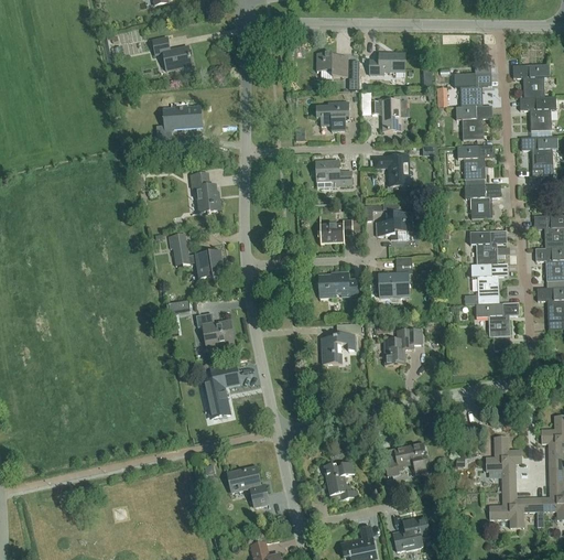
[(152,38),(155,53),(163,52),(166,70),(192,64),(188,44),(170,49),(167,35),(152,38)]
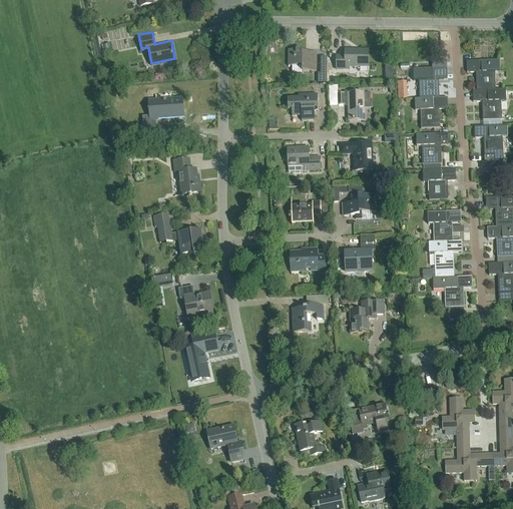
[(302,70),(302,68),(316,68),(316,49),(306,49),(306,47),(289,46),(288,62),(292,62),(292,70),(302,70)]
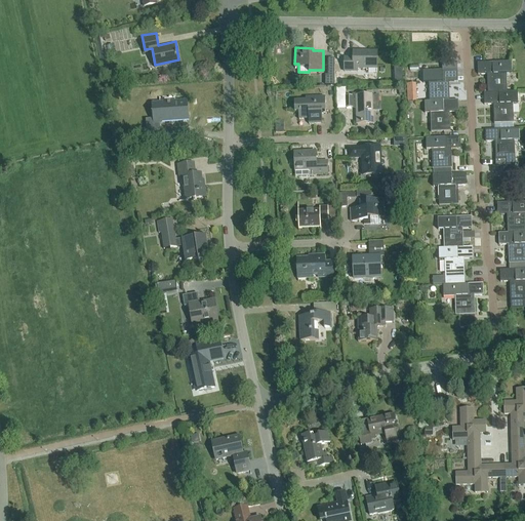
[(376,66),(377,48),(353,48),(353,54),(345,54),(345,68),(357,69),(357,65),(376,66)]
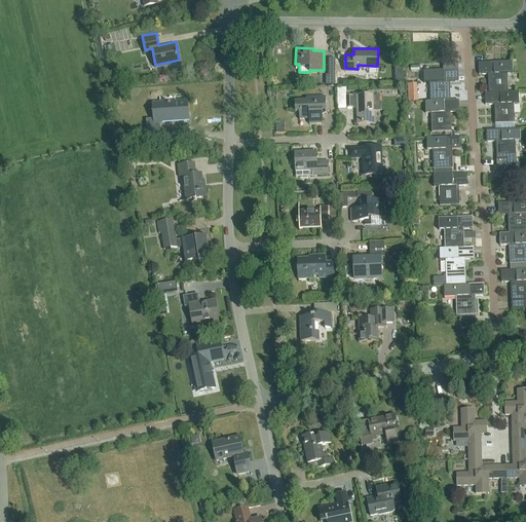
[(508,89),(506,71),(513,70),(512,59),(478,60),(479,72),(488,72),(488,89),(508,89)]
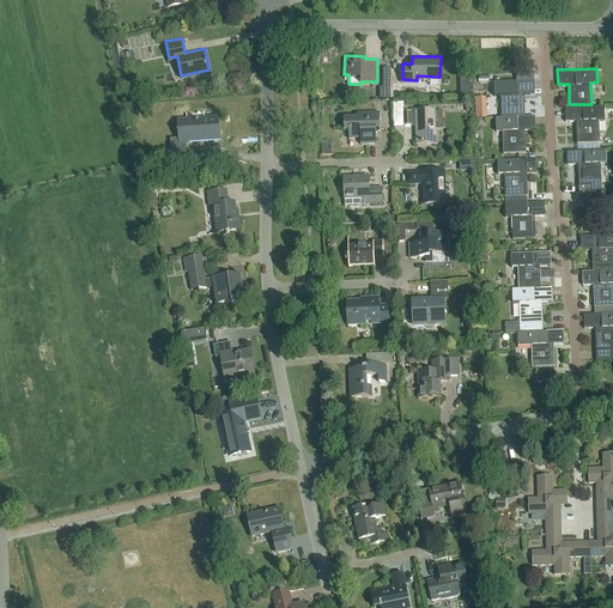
[(525,114),(523,92),(534,91),(534,78),(493,79),(495,93),(501,92),(502,114),(502,115),(525,114)]
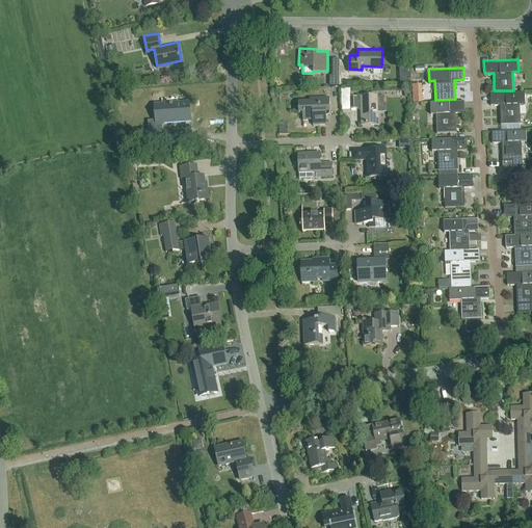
[(421,81),(411,81),(413,91),(421,91),(421,81)]
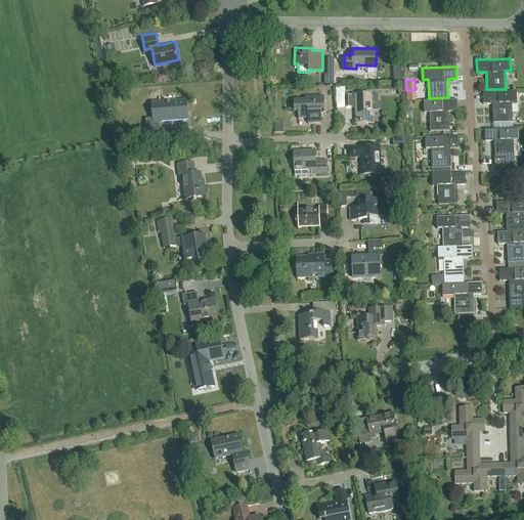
[(517,88),(506,89),(486,89),(482,89),(483,101),(492,101),(492,120),(512,119),(512,100),(517,100),(517,88)]
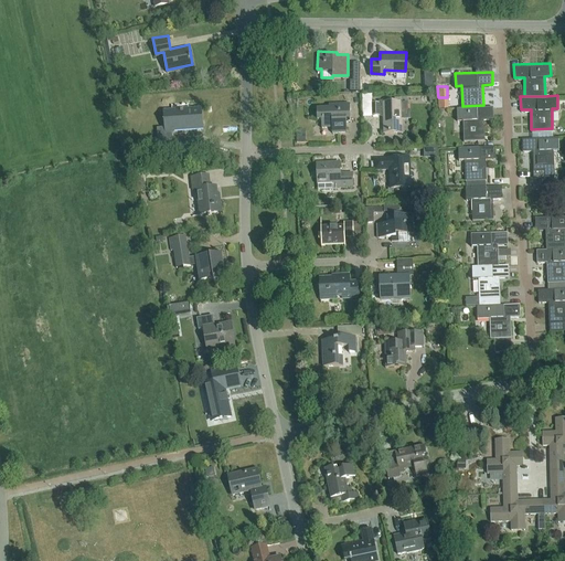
[(379,99),(372,99),(372,113),(379,113),(379,110),(383,109),(383,129),(402,129),(402,114),(401,107),(408,107),(408,98),(401,98),(383,99),(383,97),(379,97),(379,99)]
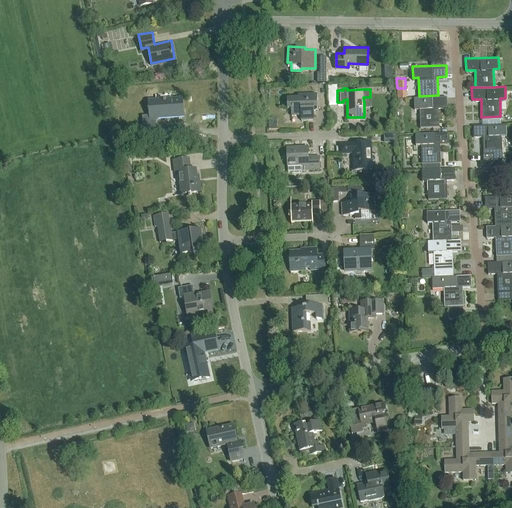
[(314,107),(317,107),(317,91),(298,91),(298,94),(287,95),(287,105),(291,105),(291,111),(301,110),(301,117),(314,116),(314,107)]
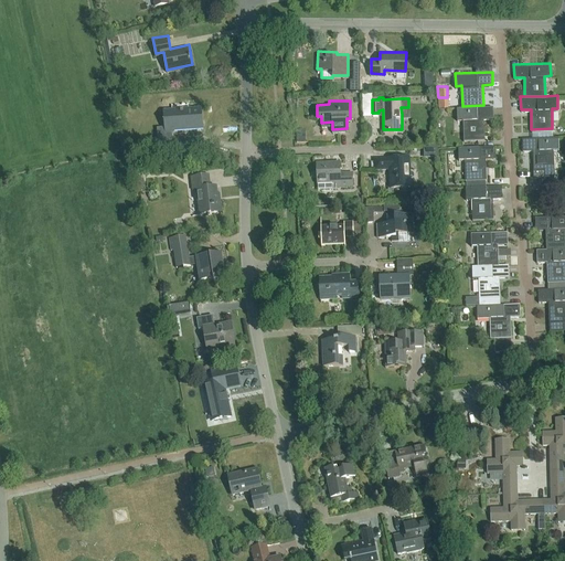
[(166,125),(159,125),(160,141),(173,141),(172,128),(202,126),(201,104),(164,106),(166,125)]
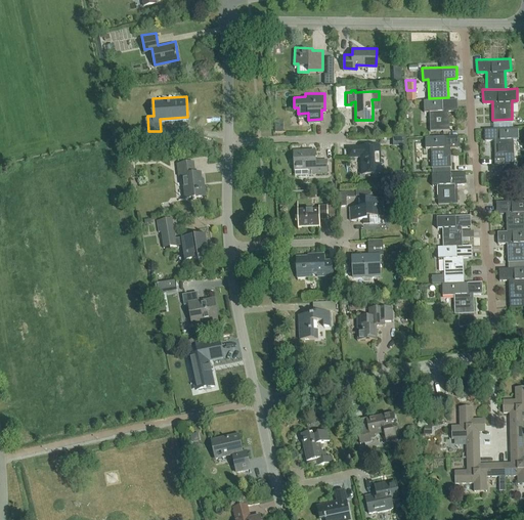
[(457,96),(448,97),(429,98),(429,97),(424,98),(424,110),(429,110),(430,128),(449,128),(448,109),(457,109),(457,96)]
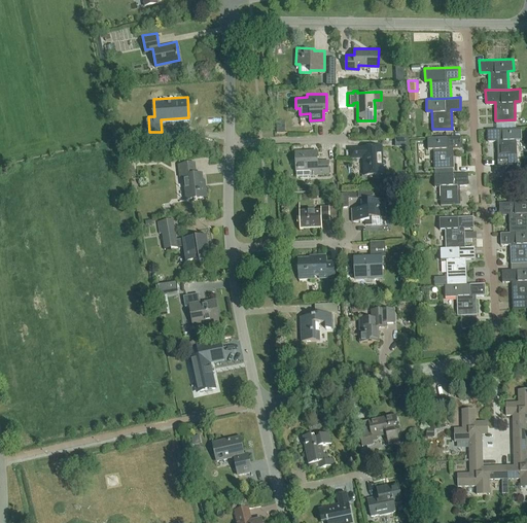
[(497,164),(504,164),(504,170),(517,170),(516,138),(521,138),(521,126),(487,127),(487,139),(496,139),(497,164)]
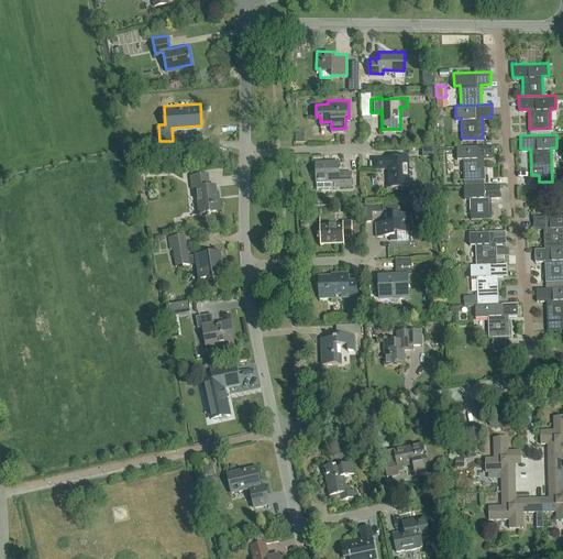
[(144,155),(151,151),(150,143),(143,140),(136,144),(138,152),(144,155)]
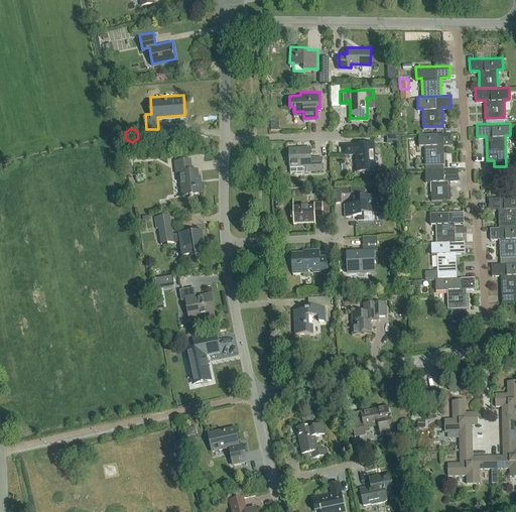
[(443,143),(453,143),(452,131),(418,132),(418,144),(424,144),(424,162),(443,162),(443,143)]
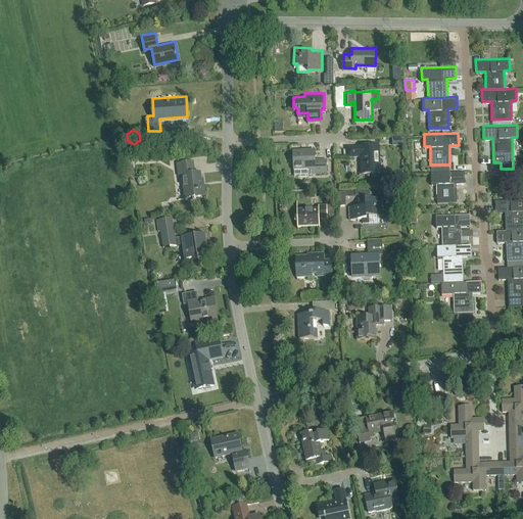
[(361,172),(380,171),(379,143),(360,143),(360,147),(347,147),(347,154),(360,154),(361,172)]
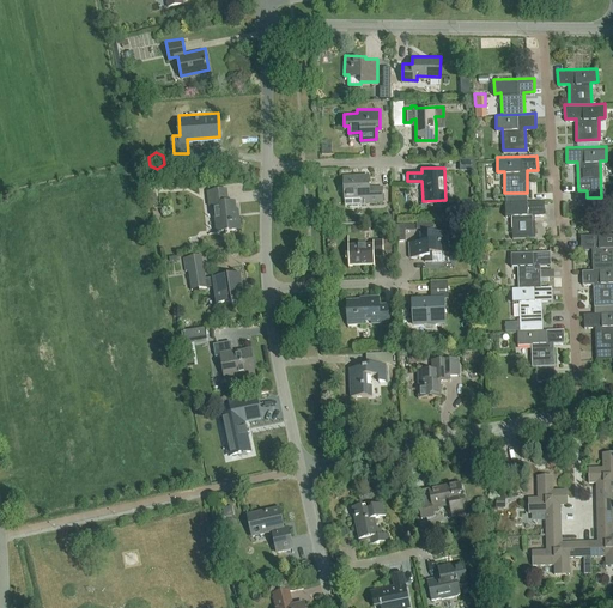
[(365,199),(382,199),(382,184),(369,184),(369,172),(343,174),(344,195),(365,194),(365,199)]
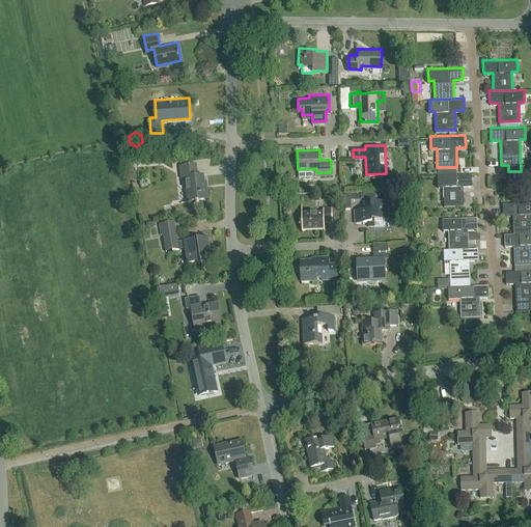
[(188,199),(208,197),(207,185),(205,185),(203,172),(197,173),(196,162),(179,163),(180,175),(185,175),(188,199)]
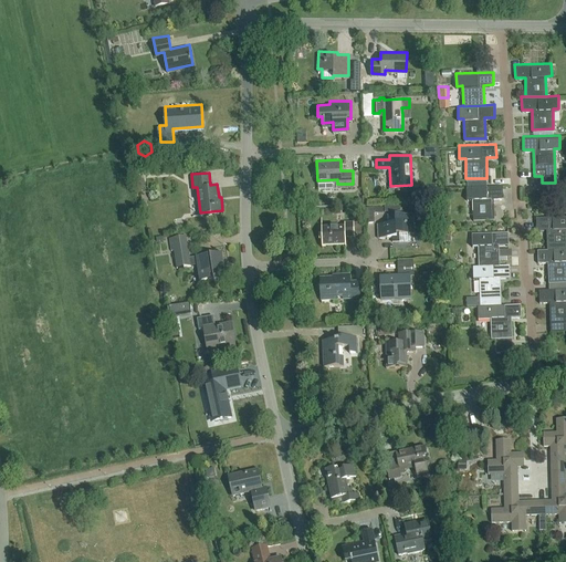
[(493,197),(503,197),(503,184),(467,185),(467,198),(472,198),(473,218),(494,218),(493,197)]
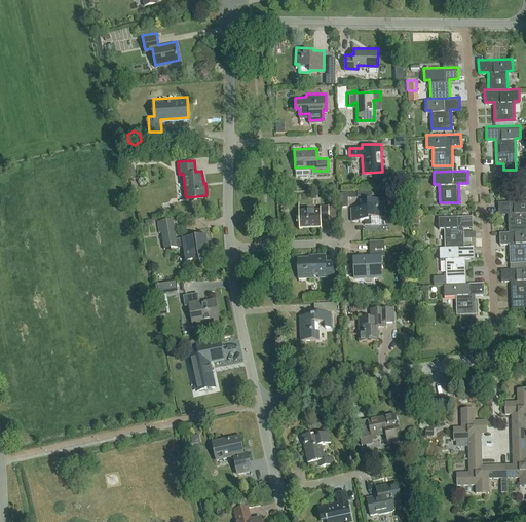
[(347,204),(347,195),(355,195),(355,190),(340,190),(341,204),(347,204)]
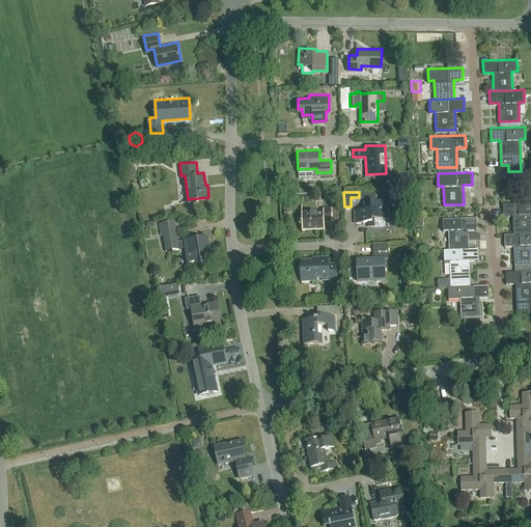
[(374,217),(388,217),(387,198),(363,199),(364,207),(355,207),(355,221),(367,220),(367,224),(374,223),(374,217)]
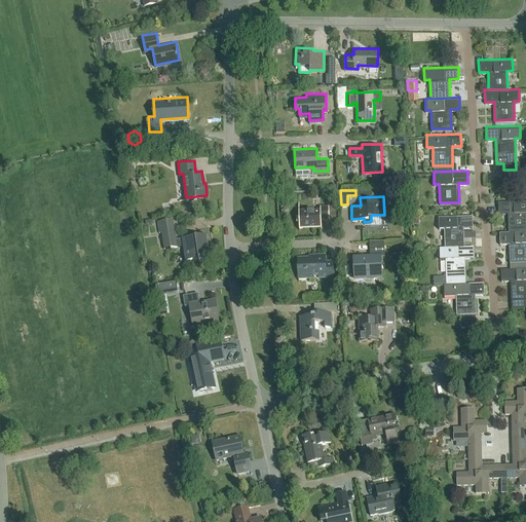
[(508,212),(508,230),(525,229),(525,198),(497,200),(498,212),(508,212)]
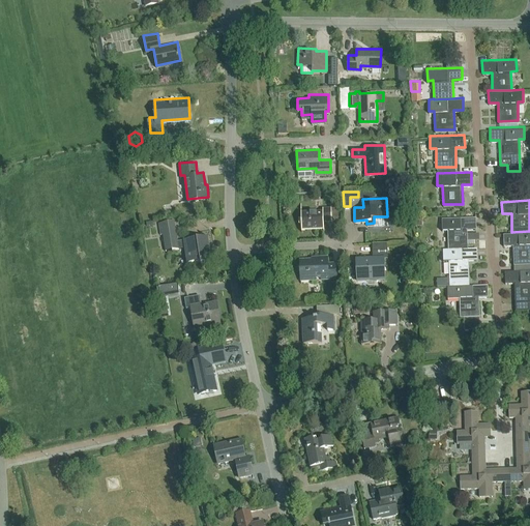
[(323,220),(331,220),(330,205),(322,205),(322,209),(300,210),(301,229),(323,228),(323,220)]
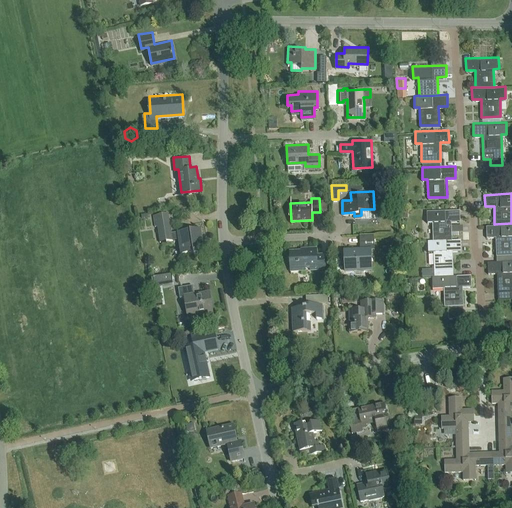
[(459,208),(426,210),(427,221),(432,221),(433,239),(451,238),(451,220),(460,220),(459,208)]
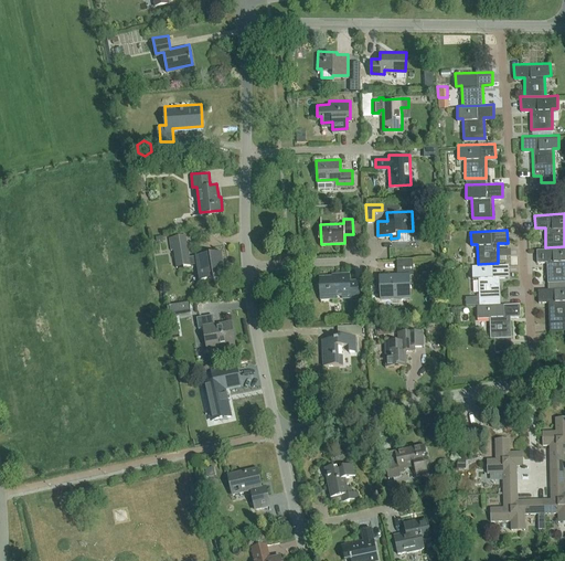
[(190,254),(189,249),(187,233),(169,235),(170,247),(173,247),(176,264),(196,261),(199,277),(213,276),(213,278),(222,276),(220,262),(223,262),(222,250),(190,254)]
